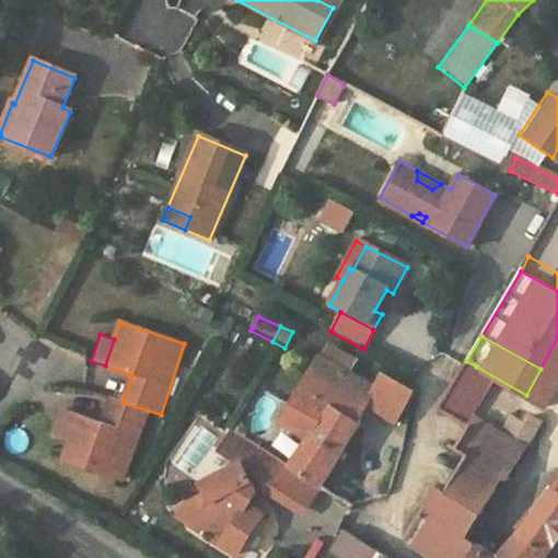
[(318,488),(320,487),(357,421),(329,405),(347,375),(318,360),(285,426),(307,440),(288,467),(288,468),(318,488)]
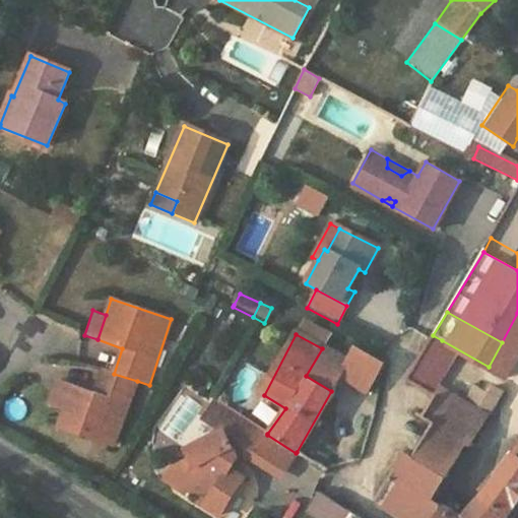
[(433,335),(417,361),(428,366),(442,340),(433,335)]
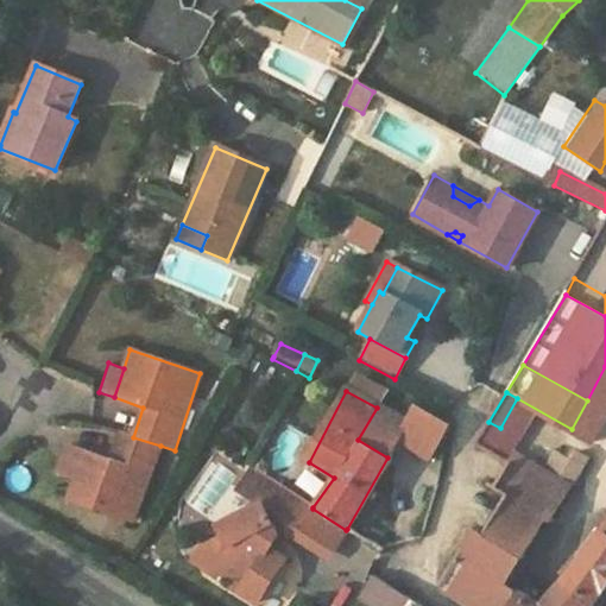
[(358,440),(387,458),(398,441),(406,424),(377,408),(358,440)]
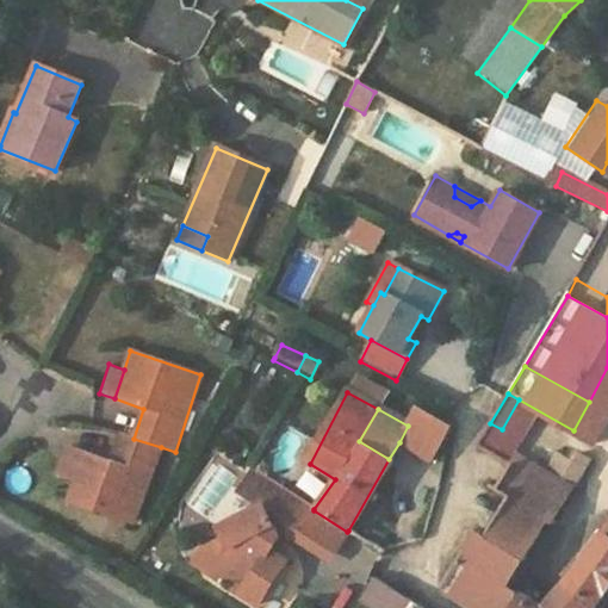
[(399,442),(430,461),(444,438),(447,432),(415,414),(408,426),(399,442)]
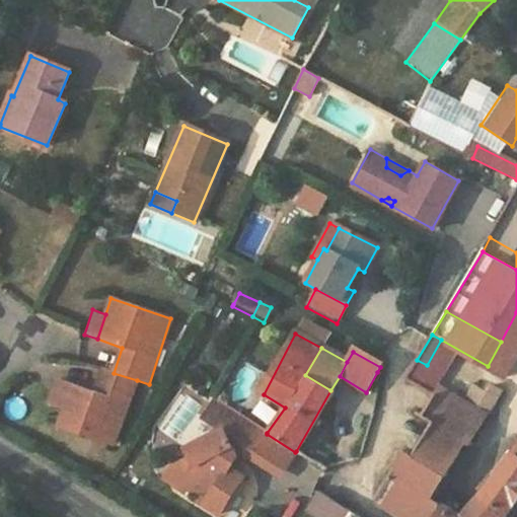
[(440,387),(446,377),(427,365),(417,360),(404,381),(432,396),(433,396),(439,387),(440,387)]
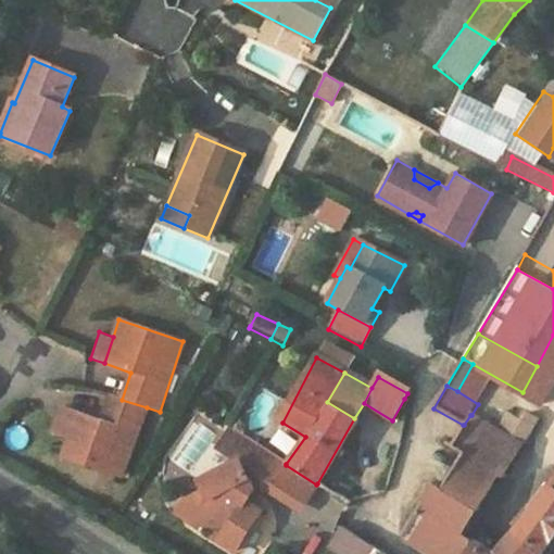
[(62,461),(122,480),(147,407),(122,400),(109,395),(101,422),(73,412),(63,441),(68,443),(62,461)]
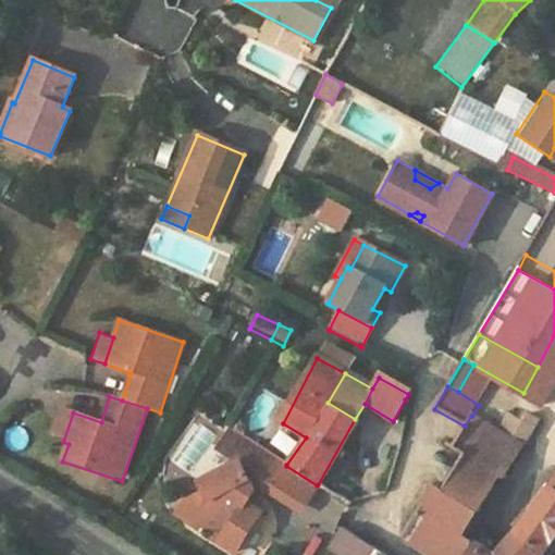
[(508,416),(531,430),(535,422),(525,416),(529,410),(516,403),(508,416)]
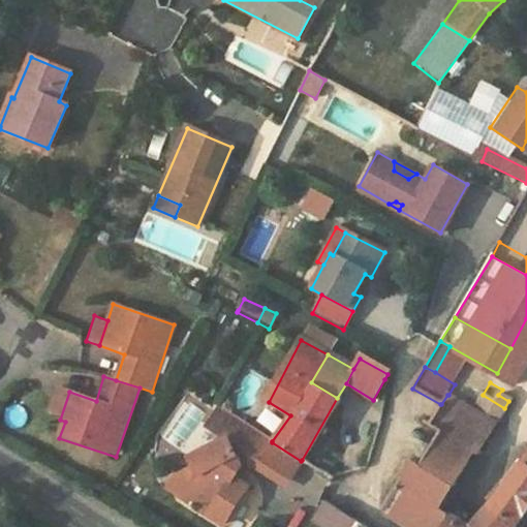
[(60,420),(69,392),(58,388),(49,415),(60,420)]
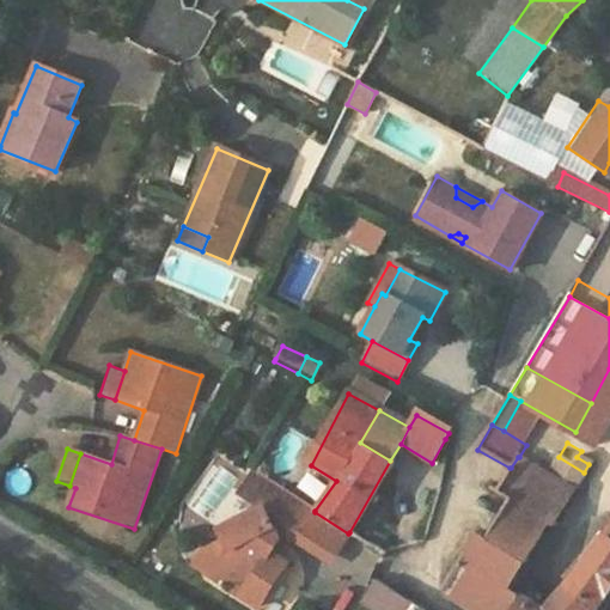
[(581,451),(577,457),(589,464),(592,458),(581,451)]
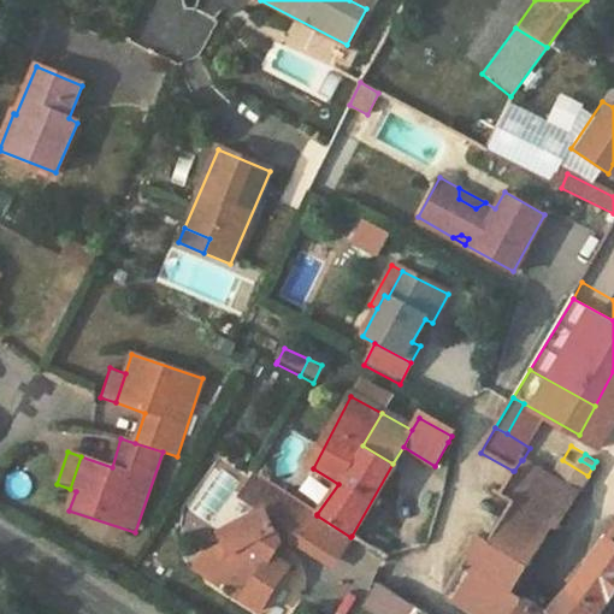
[(521,460),(514,471),(513,471),(499,495),(512,503),(550,527),(555,530),(577,494),(550,478),(541,472),(523,460),(521,460)]
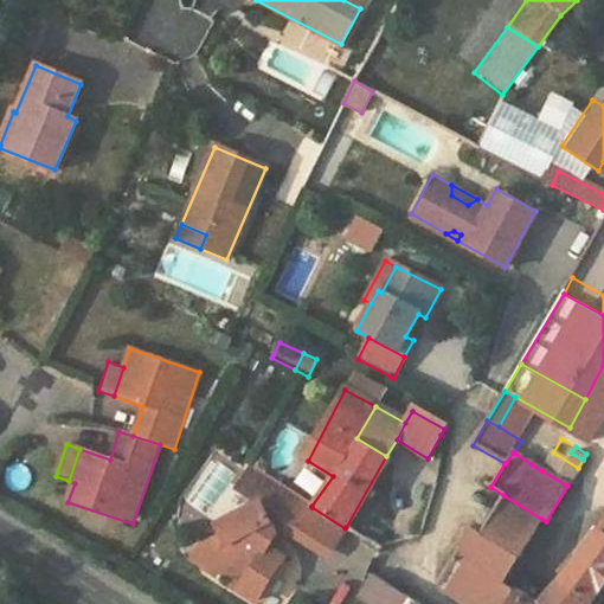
[(548,460),(541,470),(567,486),(578,468),(553,453),(548,460)]
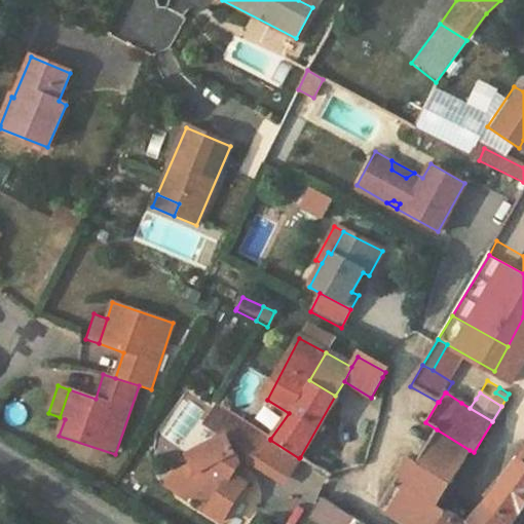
[(461,403),(470,408),(476,399),(468,394),(461,403)]
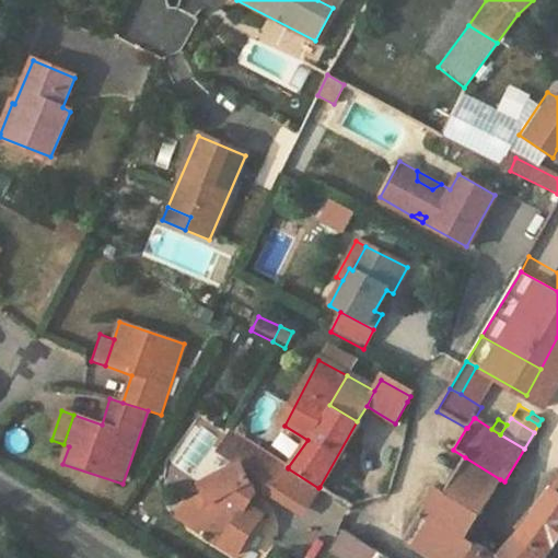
[(245,507),(244,500),(254,496),(259,500),(269,484),(282,463),(233,432),(218,456),(237,467),(198,487),(204,499),(184,509),(195,532),(234,557),(237,557),(263,519),(245,507)]
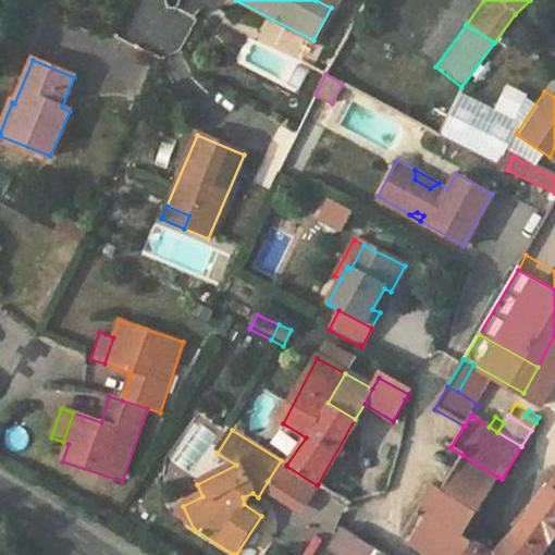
[(488,554),(460,537),(447,528),(461,504),(475,513),(497,477),(463,455),(456,467),(444,485),(442,489),(435,485),(401,538),(428,554),(488,554)]
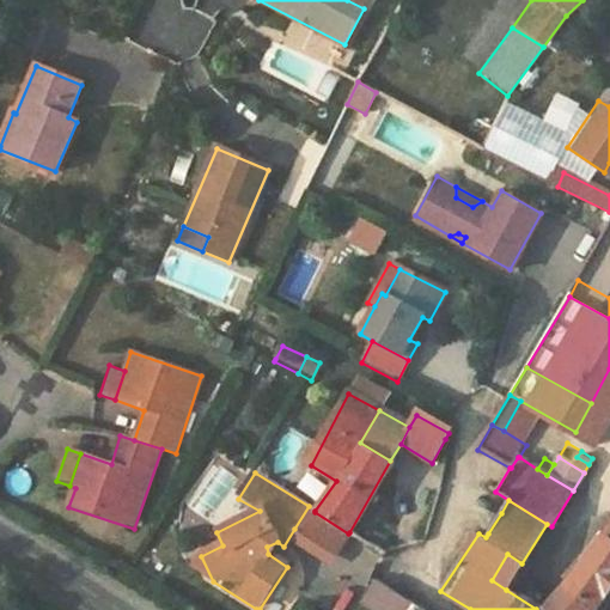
[(488,505),(475,526),(488,534),(501,513),(488,505)]
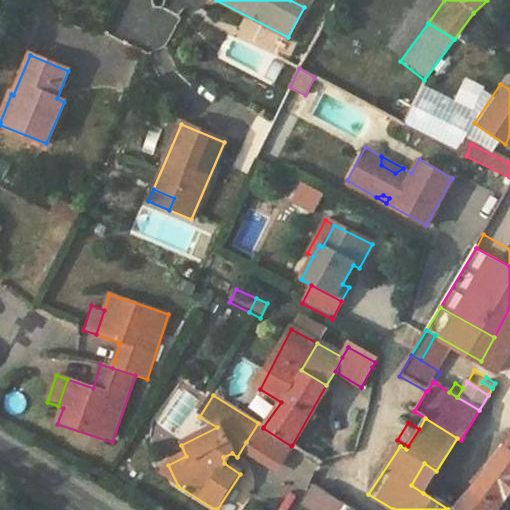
[(291,446),(263,428),(263,427),(258,423),(246,442),(280,463),(291,446)]
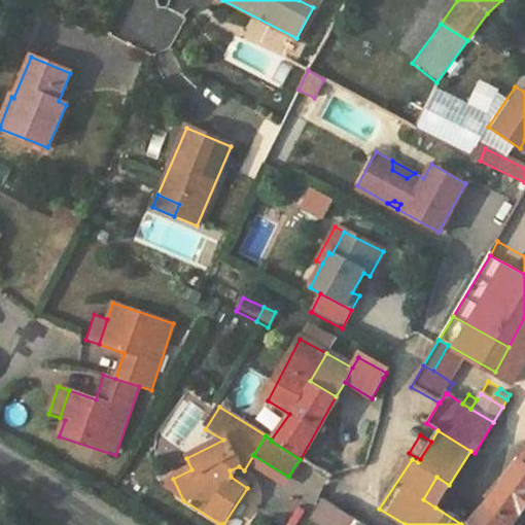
[(488,504),(513,523),(524,506),(524,464),(521,462),(501,487),(493,498),(488,504)]
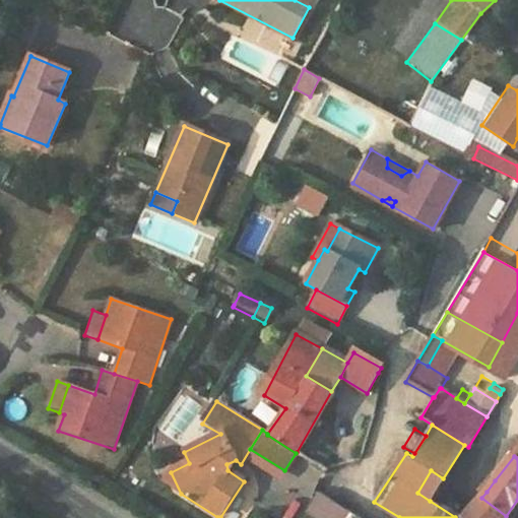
[(443,478),(431,470),(417,493),(430,501),(443,478)]
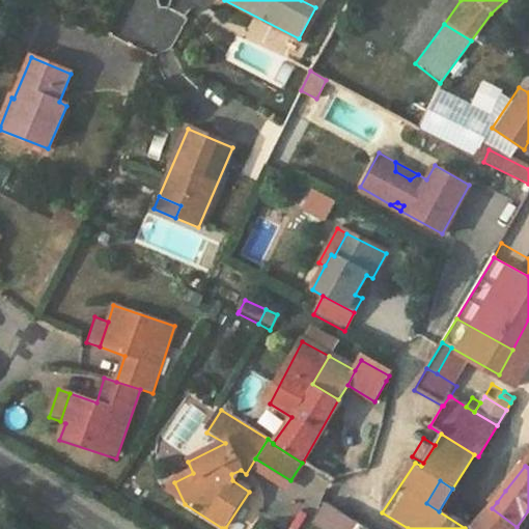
[(499,485),(490,497),(497,502),(505,491),(499,485)]
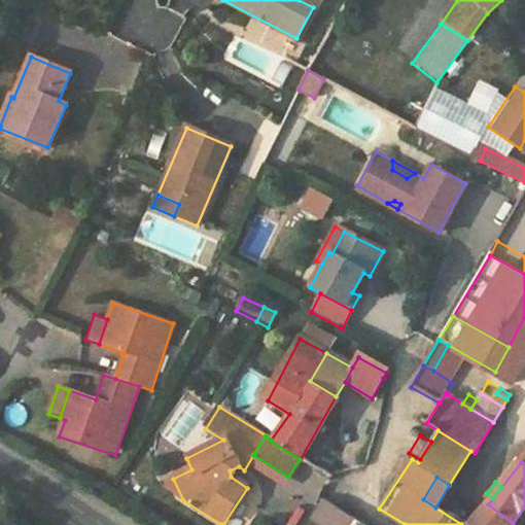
[(311,519),(320,524),(354,524),(356,522),(323,499),(311,519)]
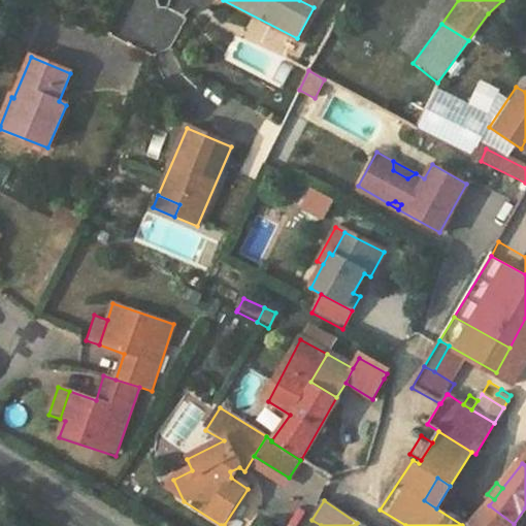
[(513,525),(514,524),(489,505),(475,524),(474,525),(513,525)]
